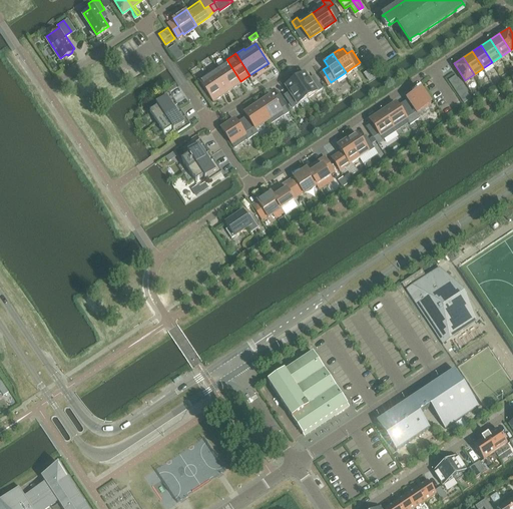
[(240,81),(226,59),(217,65),(231,87),(240,81)]
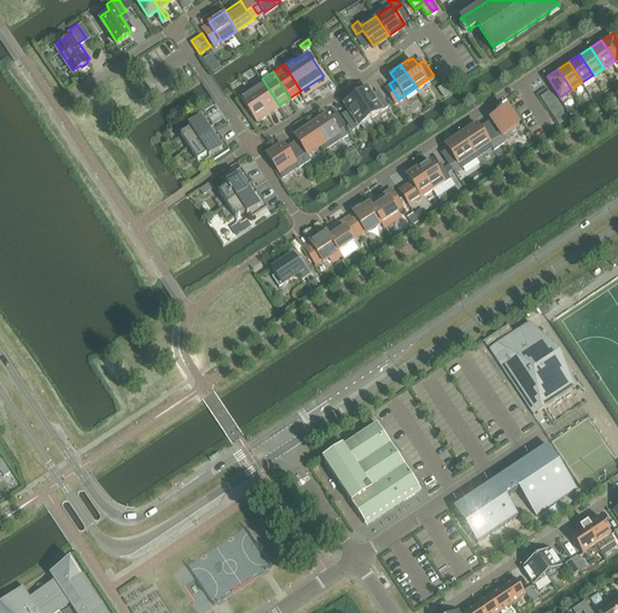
[(279,105),(262,79),(251,86),(268,112),(279,105)]
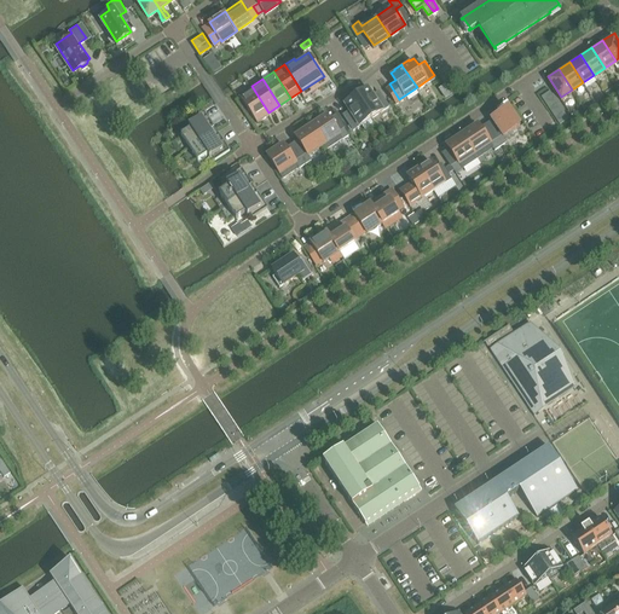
[(268,113),(252,86),(241,94),(258,120),(268,113)]
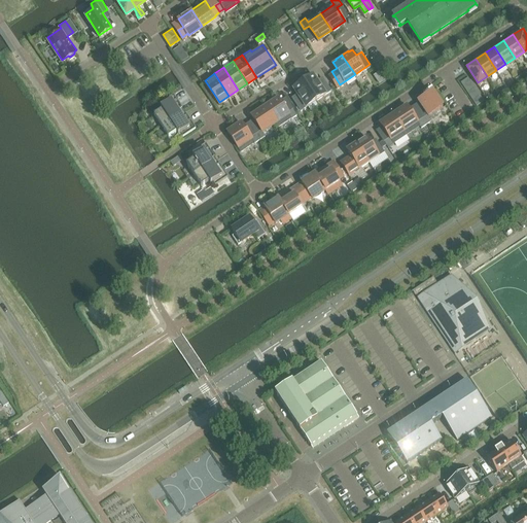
[(316,98),(331,88),(322,75),(317,78),(313,73),(310,75),(309,74),(303,78),(316,98)]
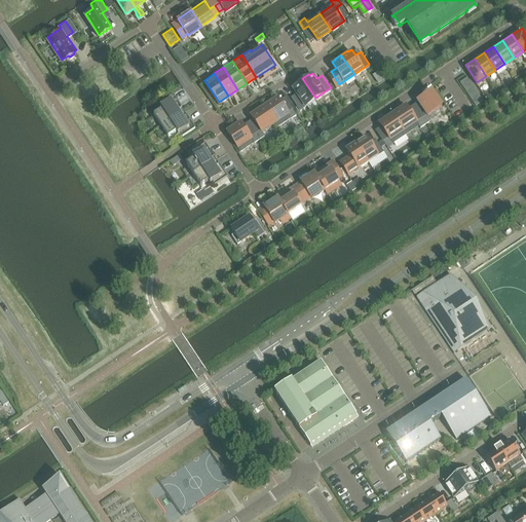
[(467,75),(460,80),(463,83),(470,79),(467,75)]
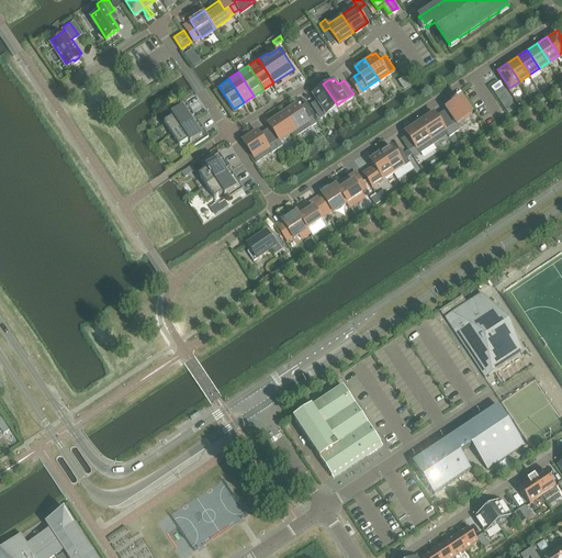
[(337,104),(323,84),(316,88),(317,89),(313,91),(317,98),(312,101),(321,115),(337,104)]
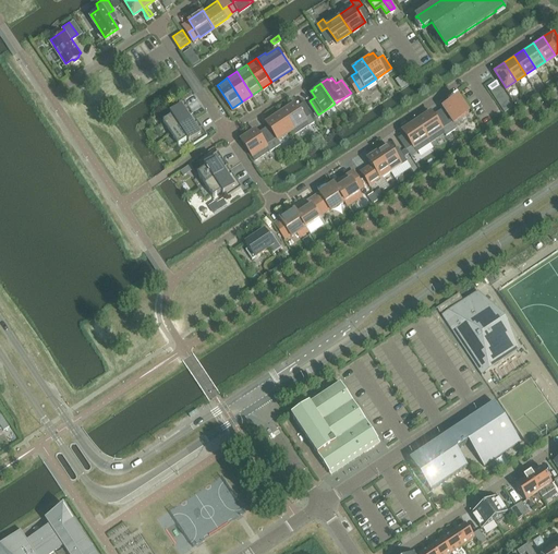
[(498,84),(492,88),(494,93),(501,88),(498,84)]
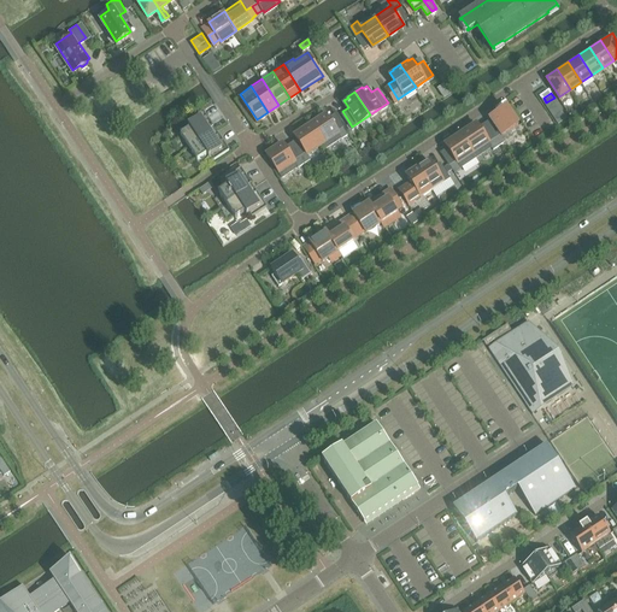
[(554,98),(546,103),(550,107),(557,103),(554,98)]
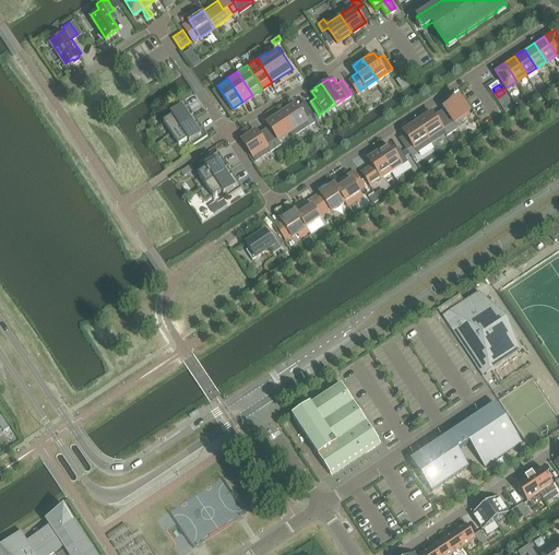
[(470,111),(459,94),(443,104),(452,118),(448,121),(452,129),(459,126),(455,121),(470,111)]
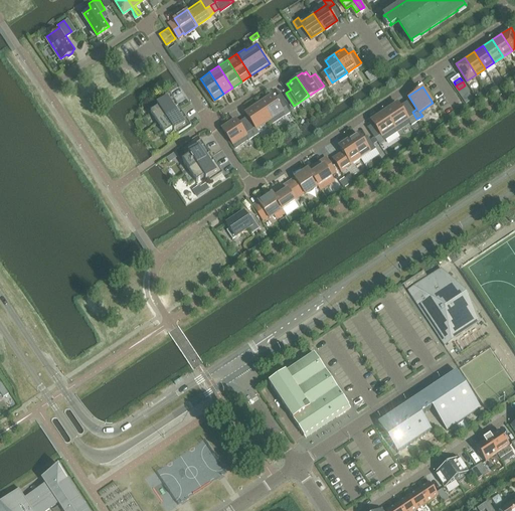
[(467,89),(461,93),(463,97),(470,93),(467,89)]
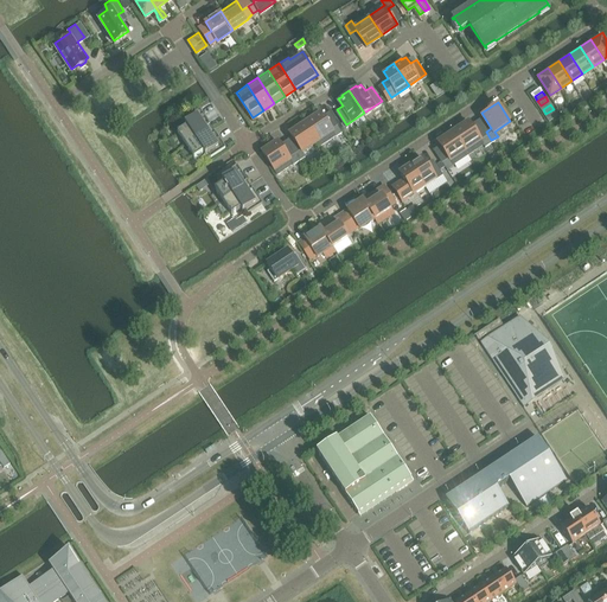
[(211,126),(209,122),(210,121),(200,106),(185,115),(187,119),(185,121),(186,123),(178,130),(186,142),(211,126)]
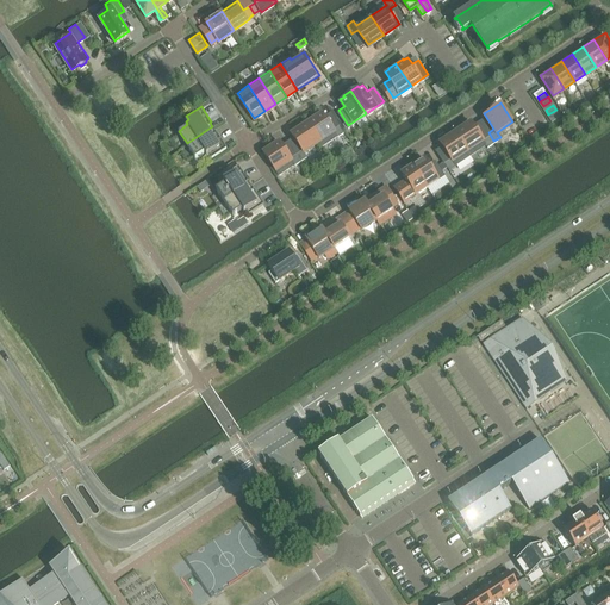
[(560,114),(556,110),(548,114),(552,119),(560,114)]
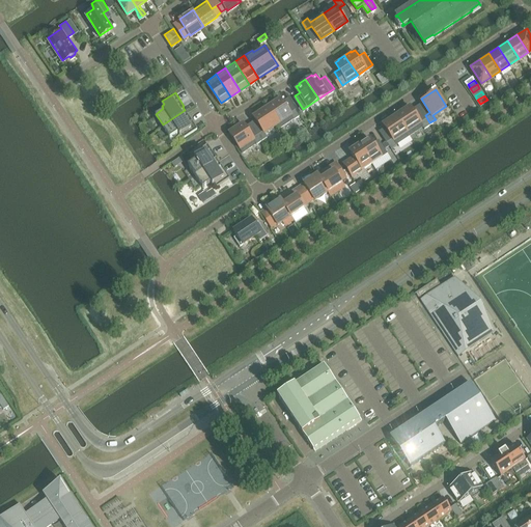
[(295,106),(289,109),(280,96),(267,105),(280,125),(294,116),(294,117),(300,113),(295,106)]
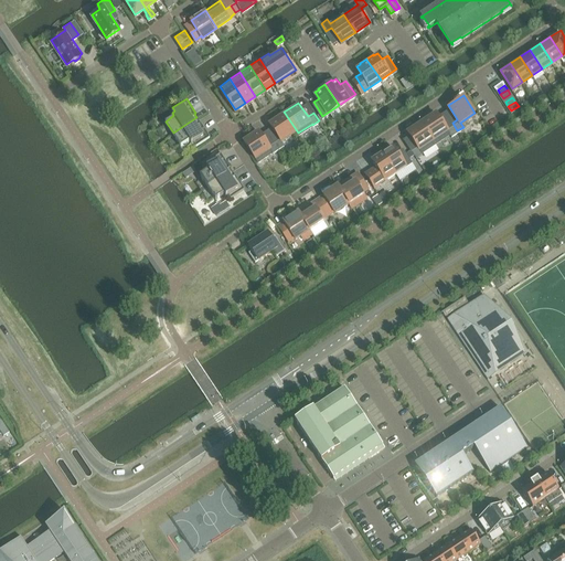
[(447,126),(436,110),(422,120),(436,141),(449,131),(451,135),(457,130),(452,123),(447,126)]
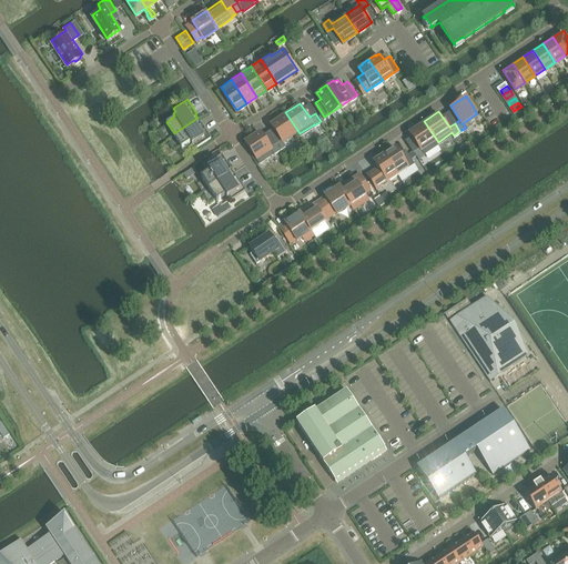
[(300,133),(285,112),(271,122),(281,137),(275,140),(280,148),(286,144),(283,140),(297,131),(300,133)]
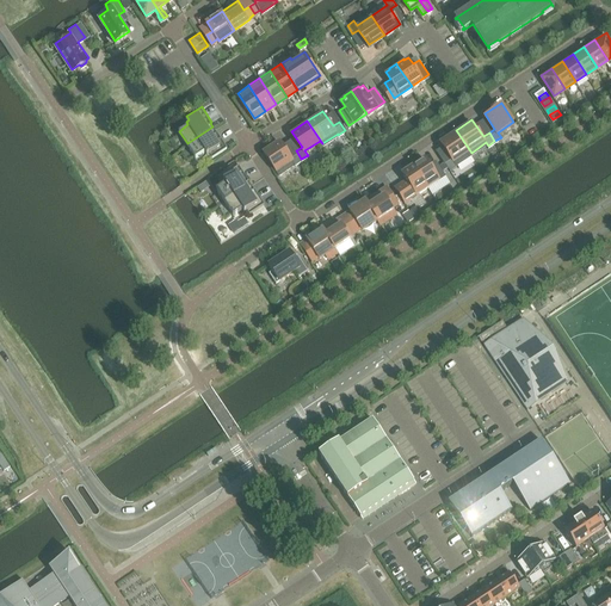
[(227,146),(217,130),(215,131),(213,127),(187,143),(196,156),(205,150),(207,153),(210,152),(213,155),(227,146)]
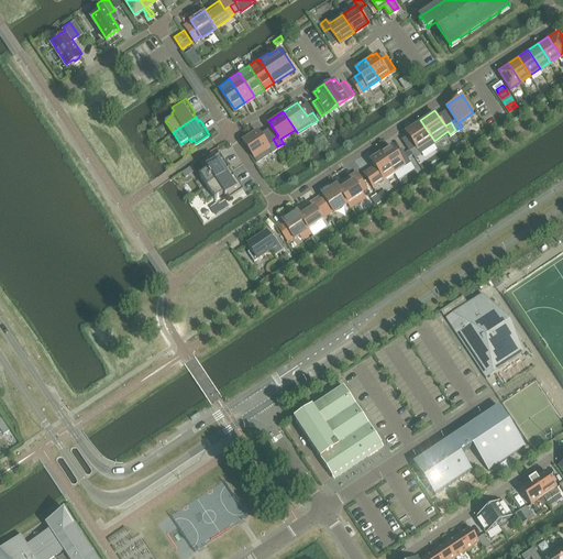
[(434,141),(420,120),(406,129),(415,143),(409,146),(406,150),(409,154),(412,152),(415,155),(421,151),(420,150),(434,141)]
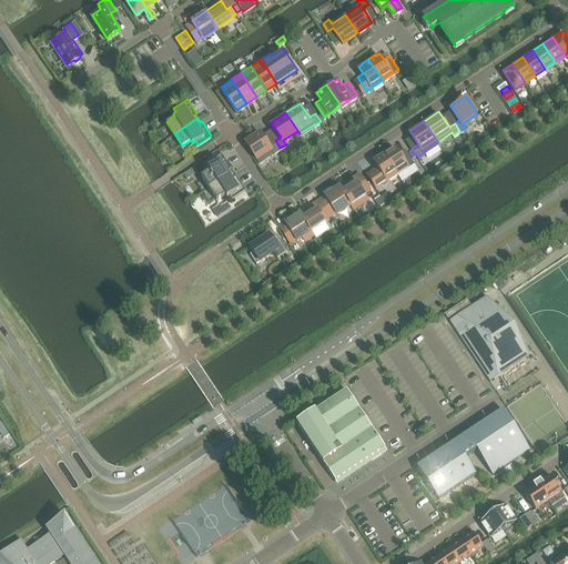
[(280,148),(275,140),(270,143),(260,130),(245,140),(259,160),(274,151),(274,152),(280,148)]
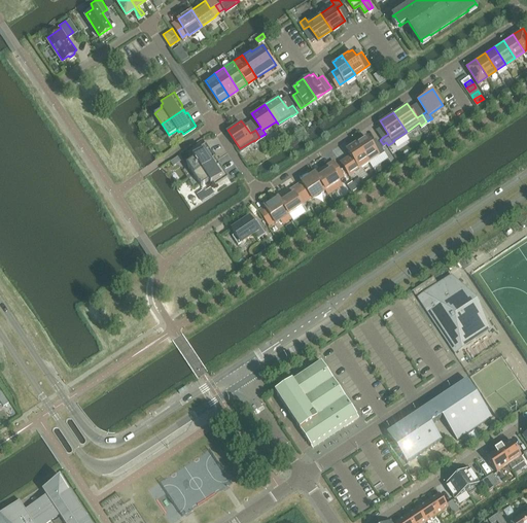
[(362,135),(356,139),(369,160),(384,149),(376,137),(371,140),(366,134),(362,137),(362,135)]
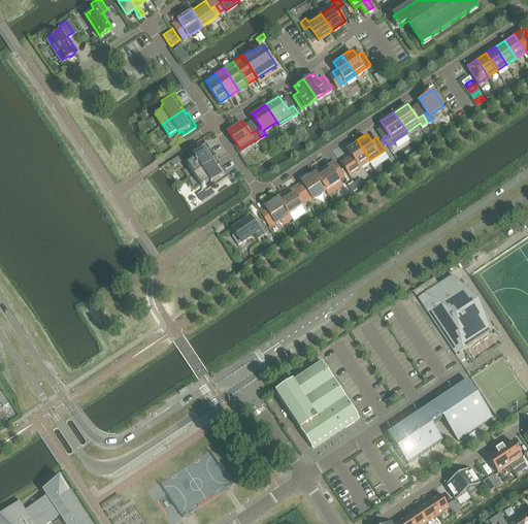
[(352,154),(341,160),(349,171),(354,168),(355,170),(369,160),(357,139),(351,143),(351,145),(348,148),(352,154)]
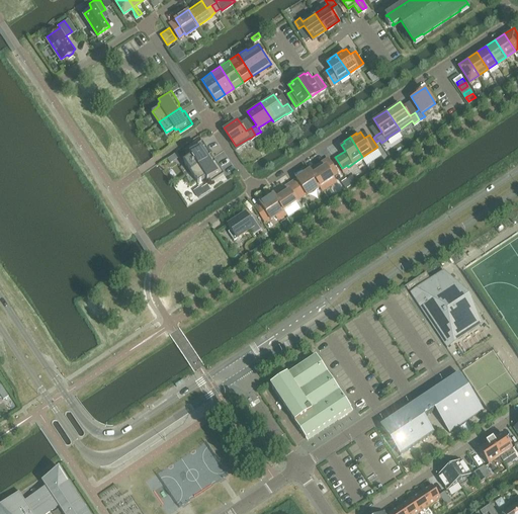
[(212,156),(209,152),(210,151),(202,138),(189,147),(191,150),(189,151),(191,154),(183,159),(190,170),(212,156)]
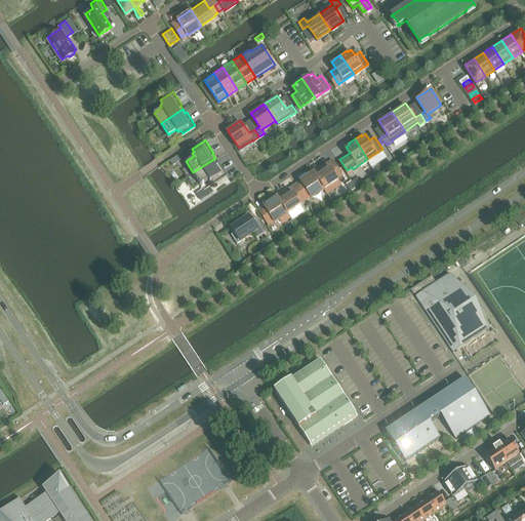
[(228,173),(218,160),(217,161),(215,158),(193,172),(200,183),(208,177),(210,181),(212,178),(214,182),(228,173)]
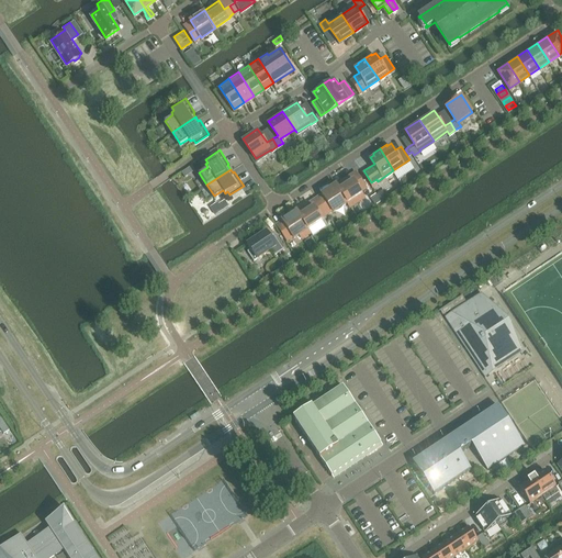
[(361,189),(367,185),(362,178),(356,181),(350,173),(336,182),(350,204),(364,194),(361,189)]
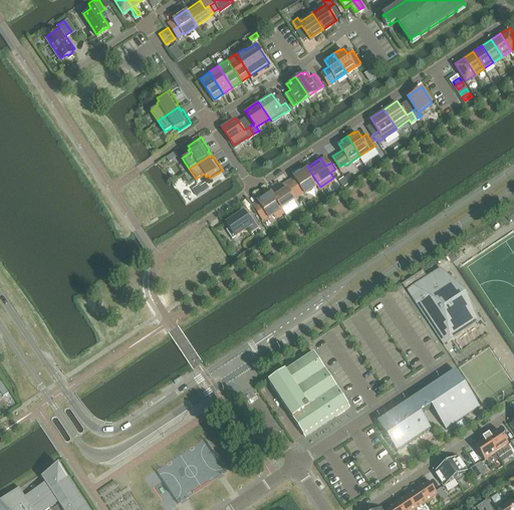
[(320,187),(307,167),(294,176),(299,184),(295,187),(299,193),(304,190),(305,192),(317,183),(320,187)]
